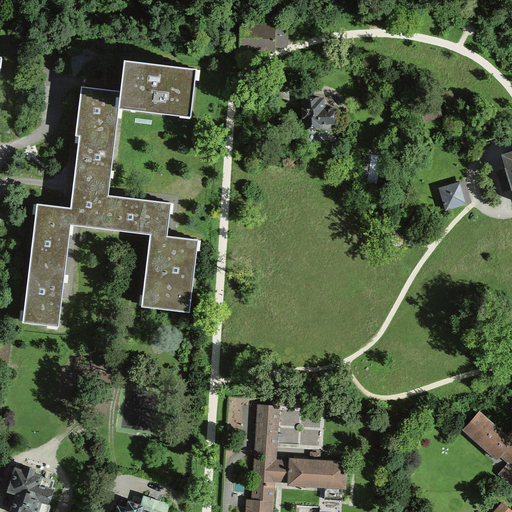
[(285,47),(286,46),(286,33),(286,32),(273,32),(273,28),(241,28),(241,48),(265,49),(272,49),(273,46),(285,47)]
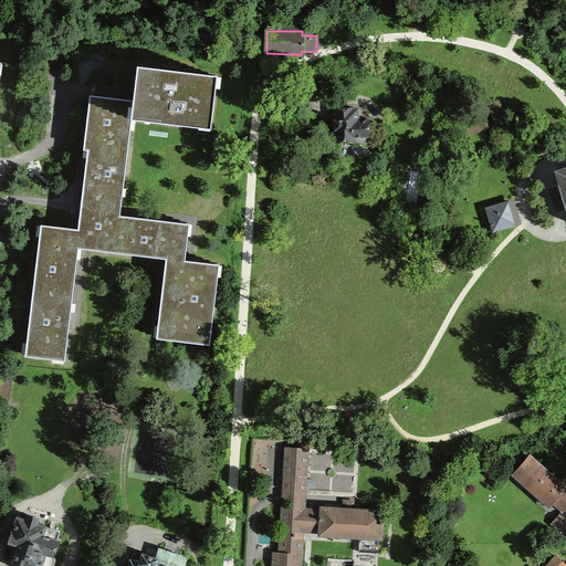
[(134,119),(211,129),(218,75),(138,65),(136,83),(134,100),(113,97),(92,95),(85,148),(90,149),(84,189),(80,229),(42,224),(27,356),(65,360),(70,327),(76,272),(80,248),(168,259),(158,336),(211,343),(221,262),(192,259),(187,258),(191,223),(157,219),(125,216),(123,215),(134,119)]
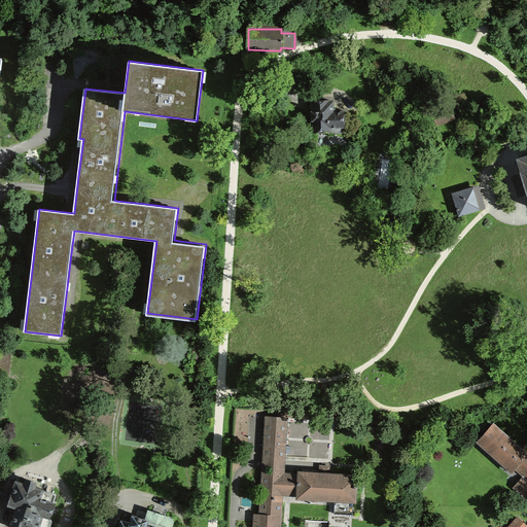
[(343,112),(332,113),(332,102),(328,102),(328,101),(312,102),(312,112),(312,120),(313,120),(313,132),(320,131),(328,131),(329,133),(344,133),(343,112)]
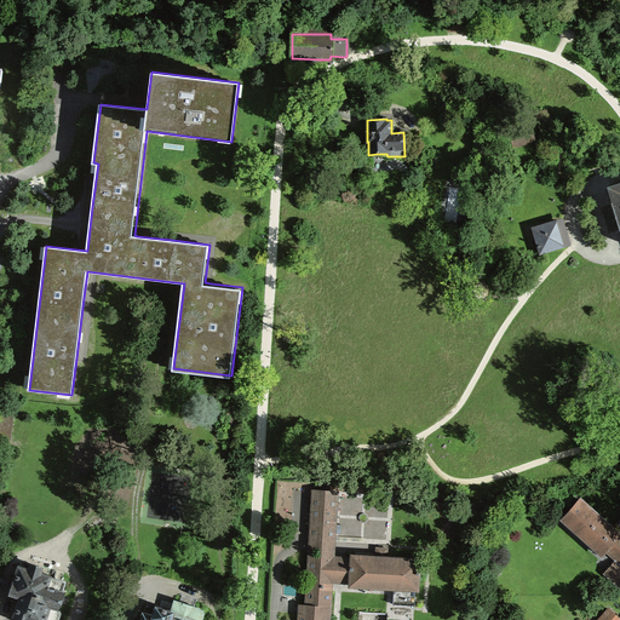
[(619,183),(609,188),(614,204),(613,204),(615,211),(619,225),(619,183)]
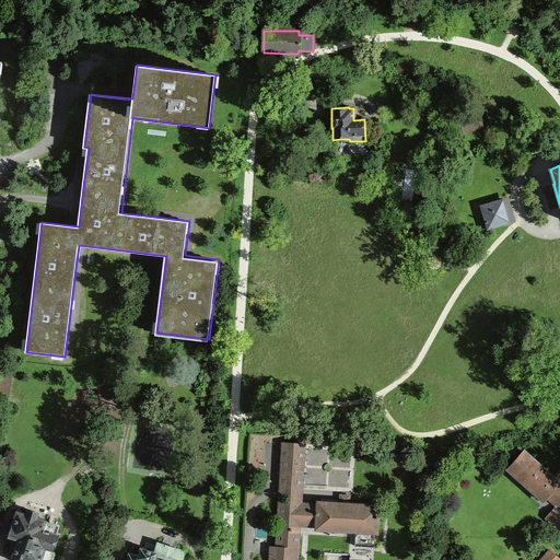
[(488,229),(510,222),(503,199),(481,206),(483,214),(488,229)]
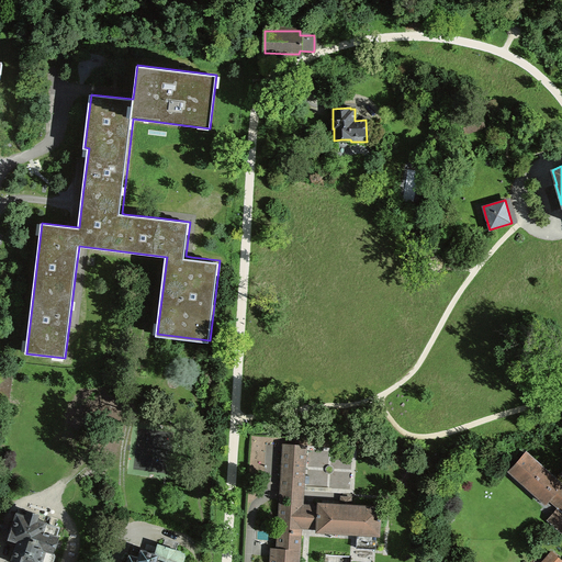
[(0,396),(9,397),(12,375),(2,374),(0,392),(0,396)]
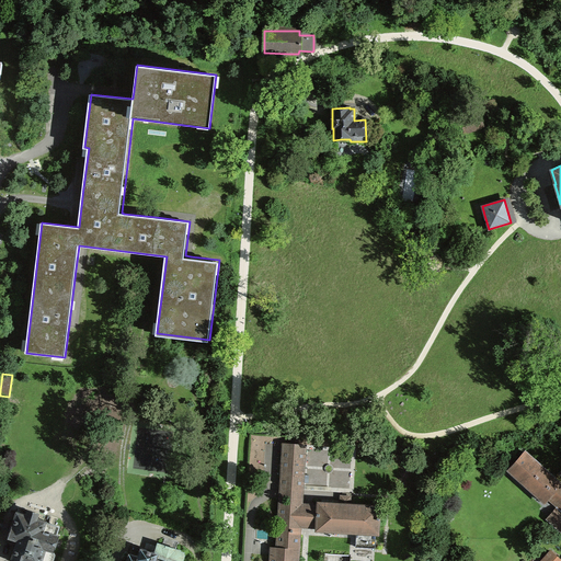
[(301,490),(305,444),(285,443),(282,489),(301,490)]
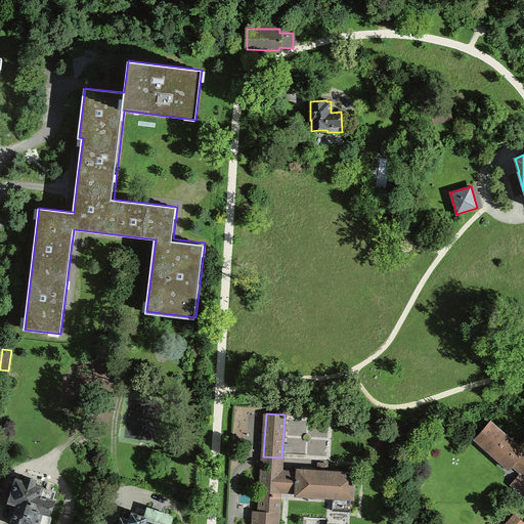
[(476,438),(477,438),(487,447),(510,467),(509,468),(510,469),(515,463),(523,471),(523,472),(514,484),(517,488),(518,487),(523,492),(523,454),(523,453),(523,452),(523,451),(522,452),(490,424),(491,423),(490,422),(476,438)]
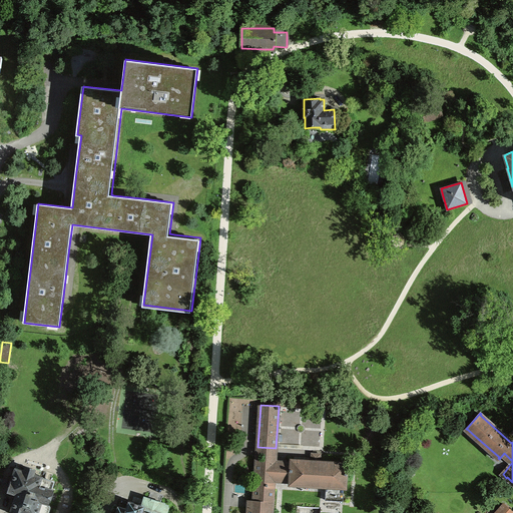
[(347,463),(346,463),(315,461),(294,460),(294,459),(292,459),(292,463),(257,461),(255,475),(291,477),(291,484),(292,484),(292,483),(327,486),(326,499),(343,501),(344,487),(345,487),(346,474),(347,474),(348,472),(346,472),(347,463)]
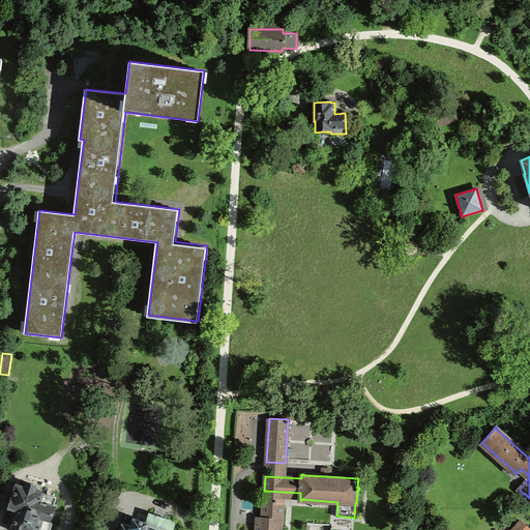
[(54,505),(40,501),(43,492),(34,489),(35,484),(26,481),(25,486),(16,483),(11,497),(10,496),(7,506),(17,509),(10,529),(15,529),(49,529),(52,524),(49,519),(50,517),(52,518),(55,507),(53,507),(54,505)]
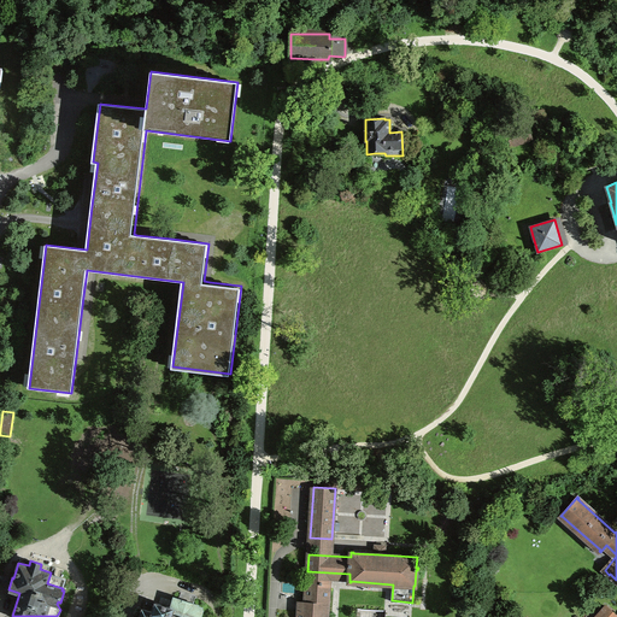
[(299,611),(298,616),(325,616),(329,582),(307,580),(306,603),(298,601),(298,604),(300,604),(299,611)]
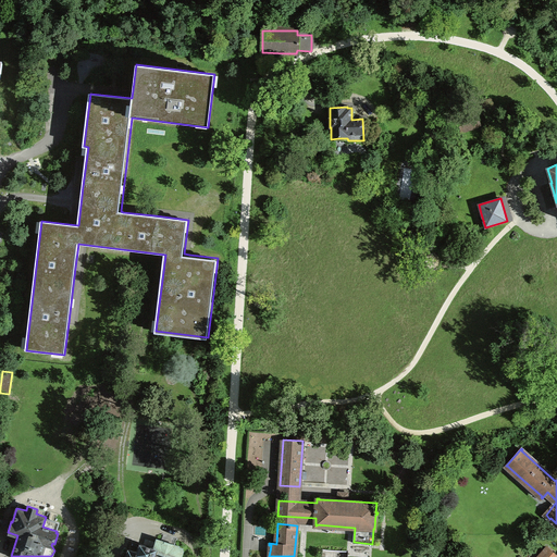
[(125,556),(181,556),(183,551),(182,549),(183,548),(178,547),(180,546),(157,539),(153,548),(140,544),(137,552),(128,549),(125,556)]
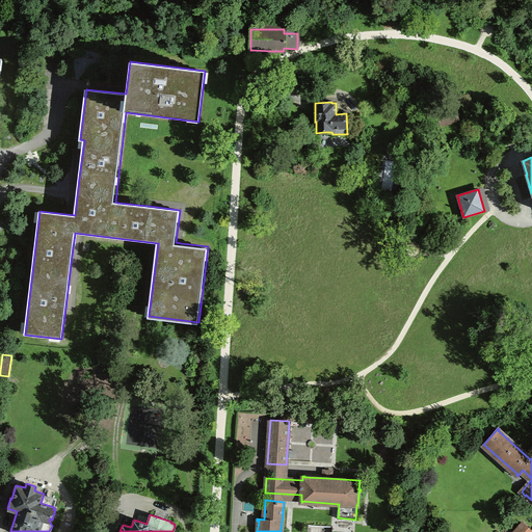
[(529,531),(531,531),(531,530),(523,522),(522,523),(523,524),(514,531),(529,531)]
